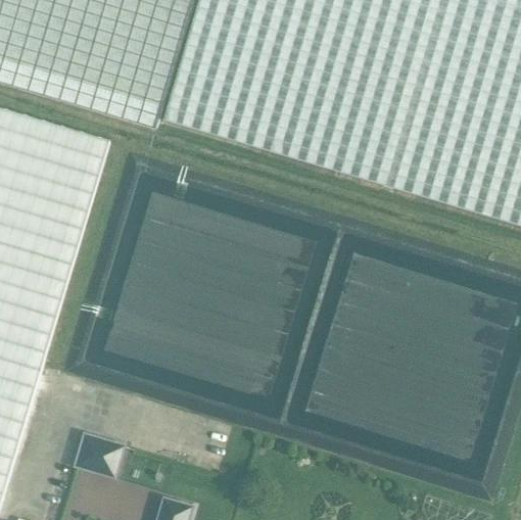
[(0,0),(0,81),(158,129),(196,0),(0,0)]
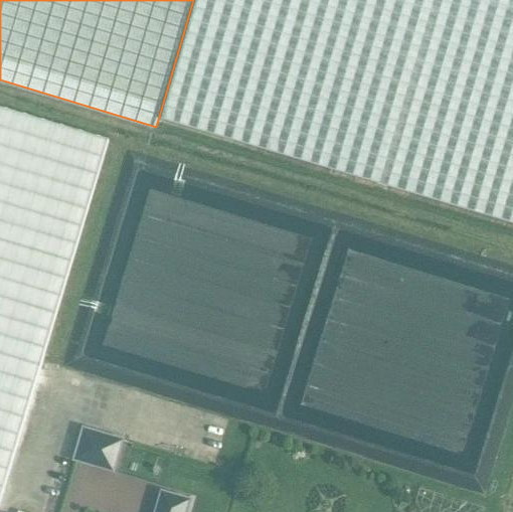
[(197,0),(162,119),(512,222),(512,0),(197,0)]
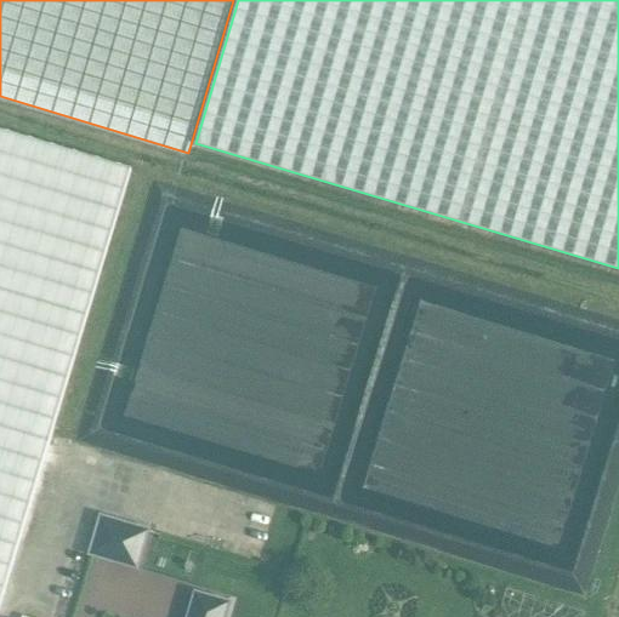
[(0,607),(132,167),(0,127),(0,607)]
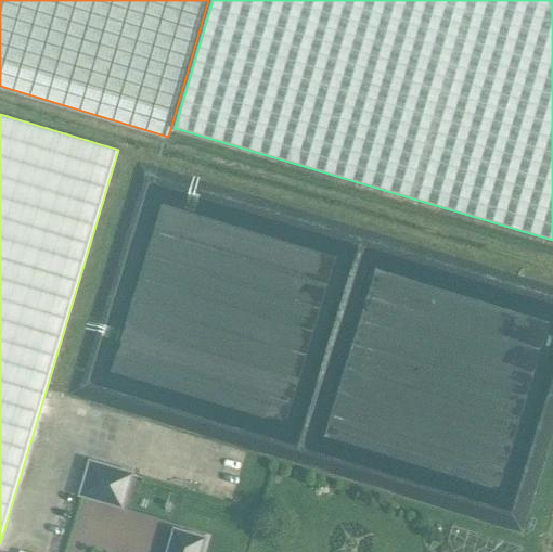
[(92,461),(82,495),(125,506),(134,473),(92,461)]
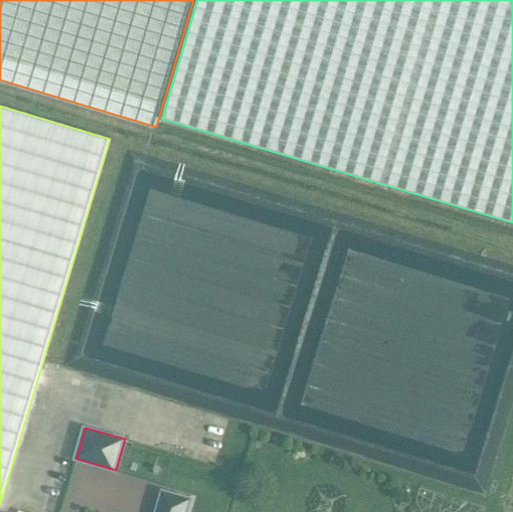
[(187,511),(191,499),(164,492),(158,511),(187,511)]
